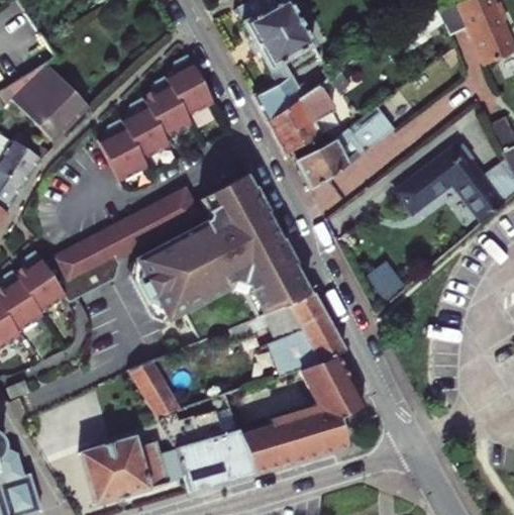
[(278,82),(255,94),(269,119),(299,101),(308,96),(302,87),(289,62),(317,45),(291,0),(255,0),(238,10),(278,82)]
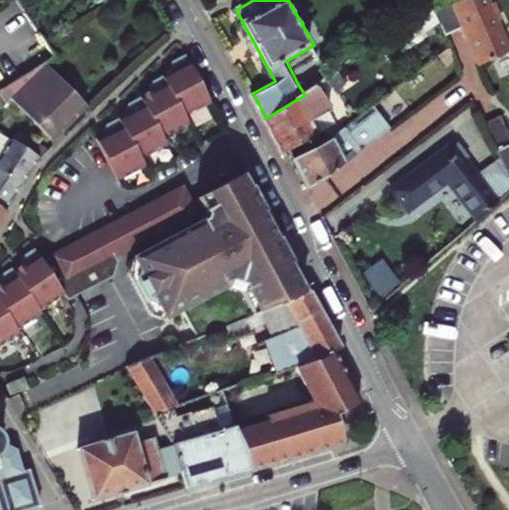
[(441,23),(445,33),(462,25),(480,61),(508,47),(508,38),(499,18),(504,16),(496,0),(493,0),(491,1),(490,0),(440,0),(432,4),(441,23)]
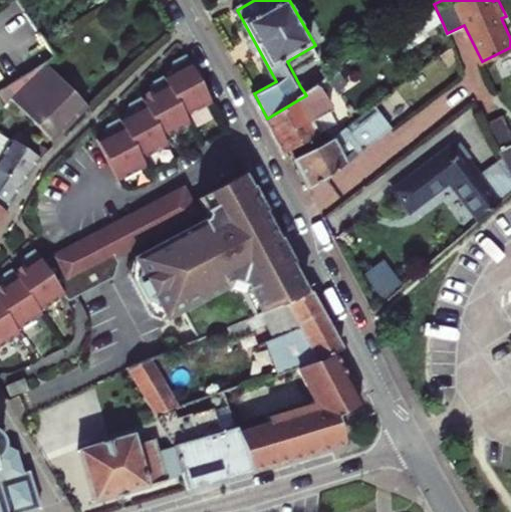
[(434,4),(411,21),(423,38),(443,23),(434,4)]
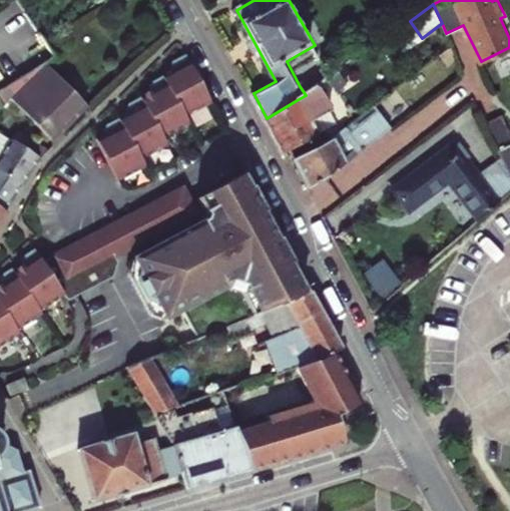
[(213,101),(188,54),(175,61),(174,69),(164,73),(165,76),(186,116),(213,101)]
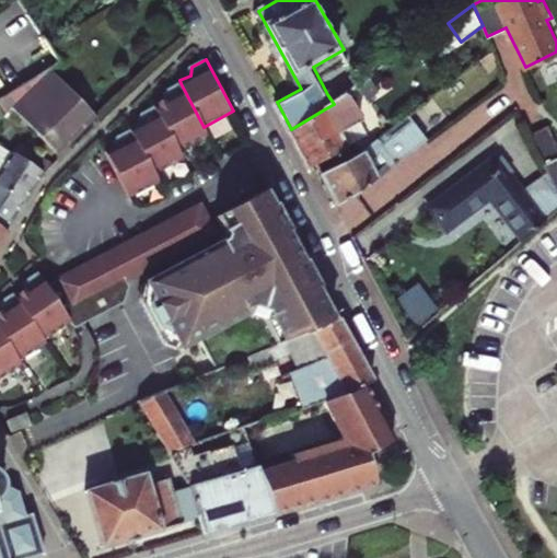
[(0,103),(6,114),(59,152),(97,114),(54,69),(0,103)]
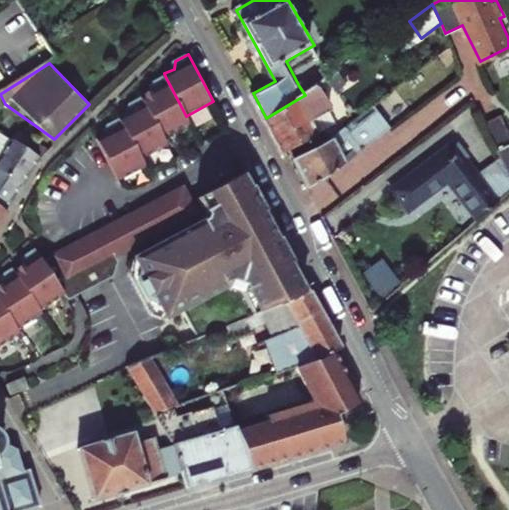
[(324,69),(299,86),(305,95),(319,85),(330,78),(324,69)]
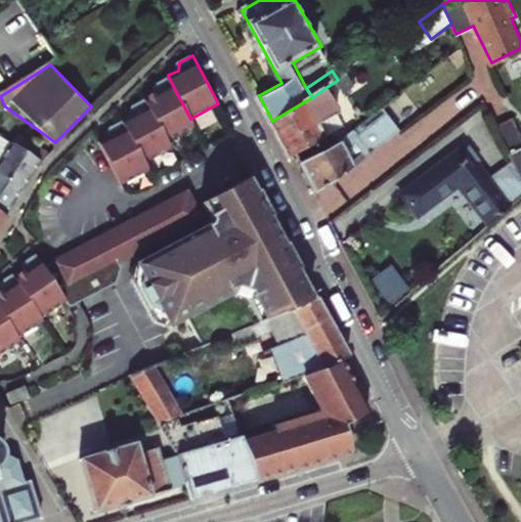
[(157,84),(156,92),(146,97),(147,99),(169,139),(194,126),(190,119),(169,78),(157,84)]
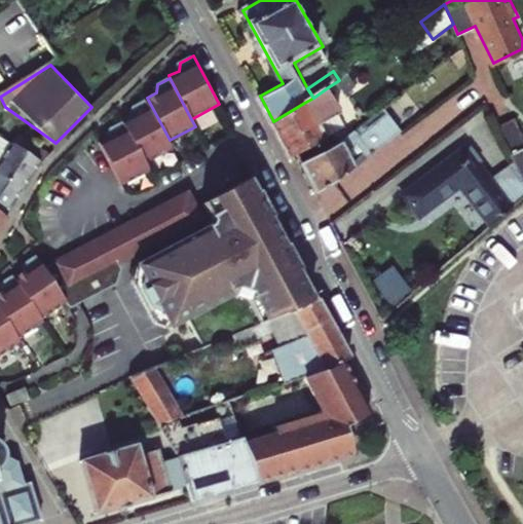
[(302,162),(334,147),(323,122),(343,111),(328,87),(313,98),(304,103),(273,121),(293,157),(298,154),(302,162)]
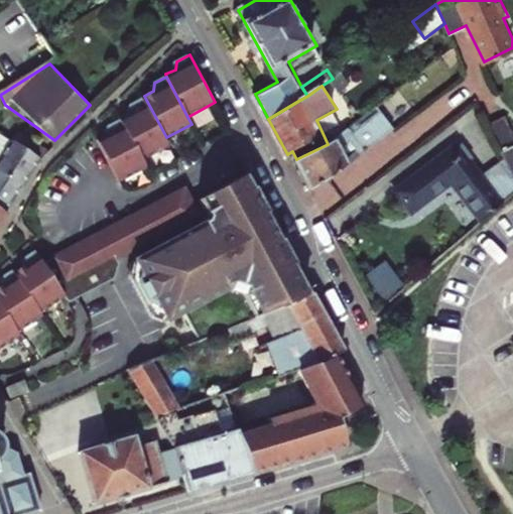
[(166,137),(145,98),(132,104),(131,112),(121,117),(122,119),(144,159),(169,145),(166,137)]
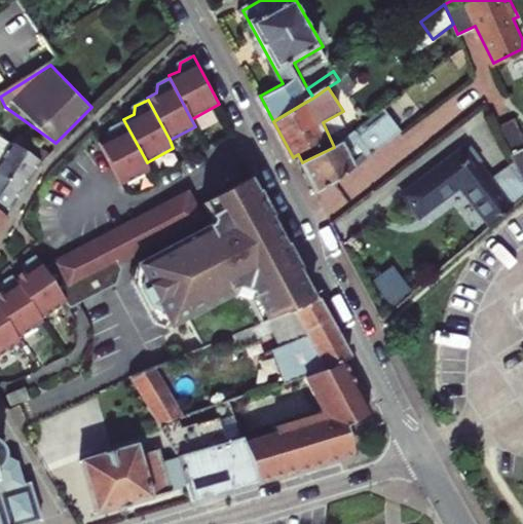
[(302,162),(319,192),(363,162),(408,126),(391,104),(343,142),(334,147),(302,162)]
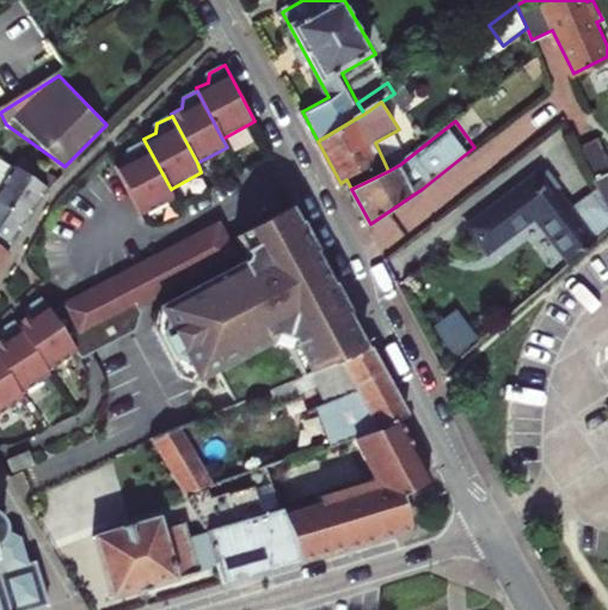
[(607,151),(601,136),(582,146),(603,195),(607,203),(607,151)]
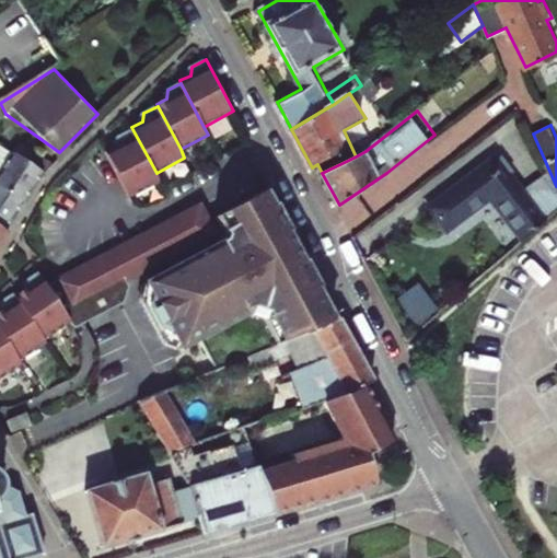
[(157,173),(132,129),(120,136),(118,144),(107,150),(131,196),(161,181),(157,173)]
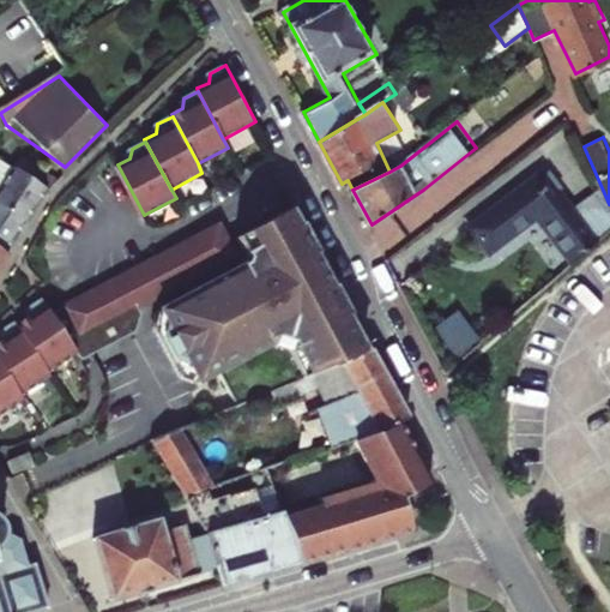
[(0,191),(0,198),(30,220),(52,187),(36,177),(19,166),(0,151),(0,167),(11,175),(0,191)]
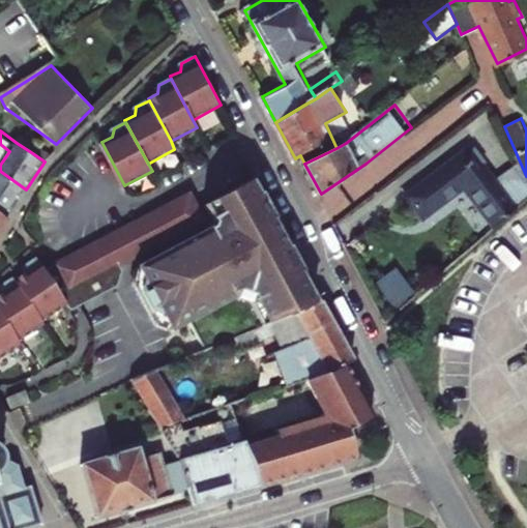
[(22,135),(17,143),(31,152),(36,144),(22,135)]
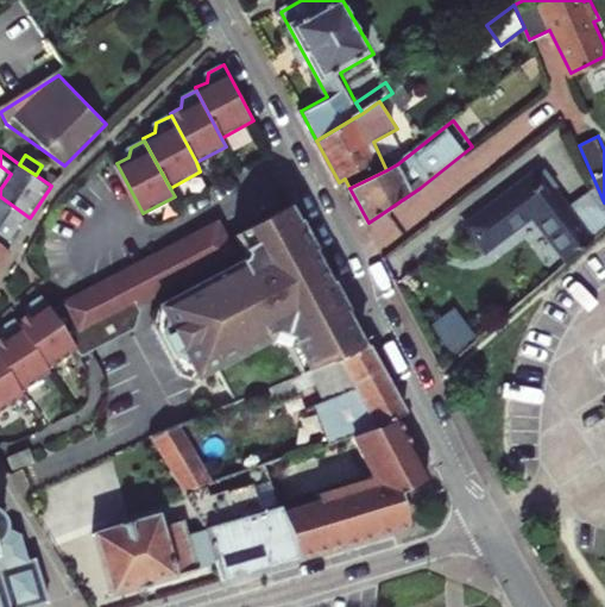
[(604,202),(600,194),(574,214),(554,188),(559,186),(547,170),(543,173),(540,170),(470,224),(490,250),(531,217),(567,263),(604,230),(604,202)]
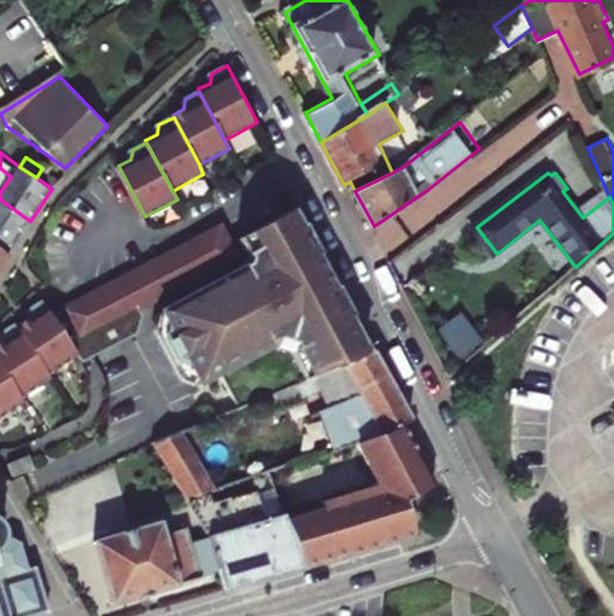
[(0,245),(10,251),(30,221),(0,199),(0,245)]
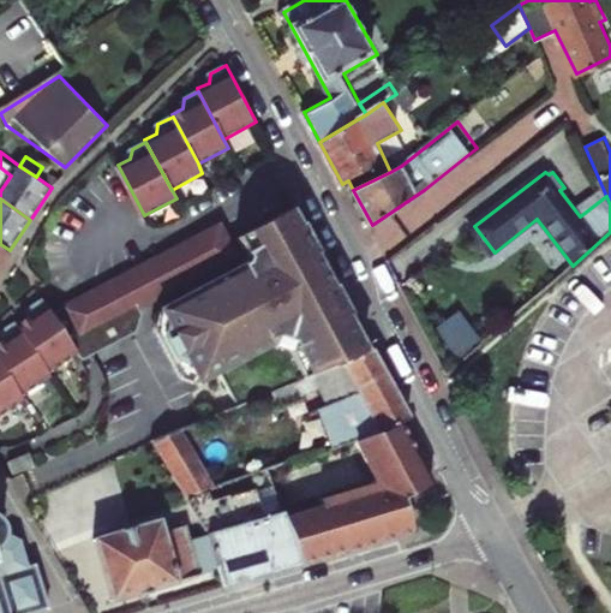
[(293,207),(240,234),(250,256),(252,259),(249,261),(162,308),(199,379),(221,369),(239,404),(264,393),(337,363),(343,362),(343,363),(369,350),(349,315),(353,313),(337,283),(334,285),(317,253),(319,251),(304,221),(301,224),(293,207)]
